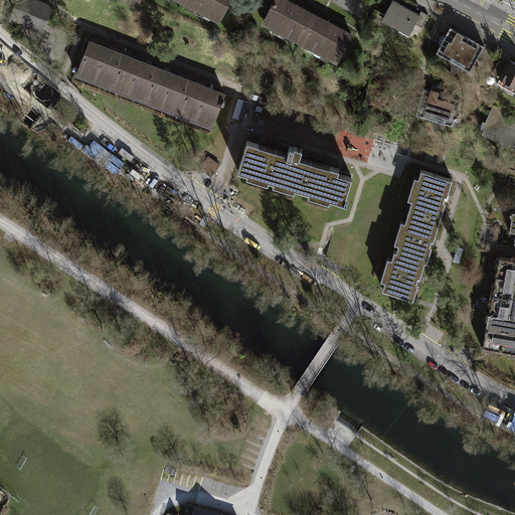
[(52,8),(31,0),(17,0),(10,19),(44,31),(52,8)]
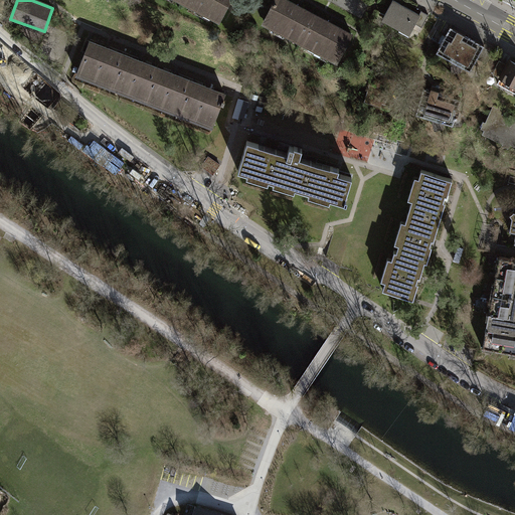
[(228,0),(181,0),(217,19),(224,7),(224,8),(228,0)]
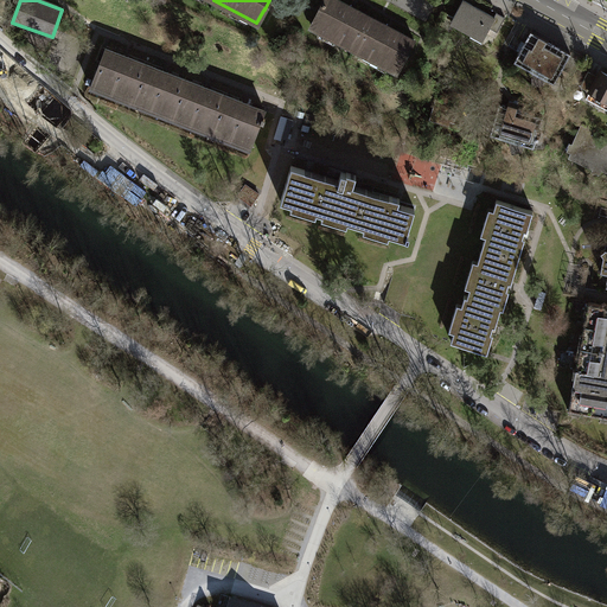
[(312,25),(353,48),(370,17),(338,0),(324,0),(318,12),(319,12),(312,25)]
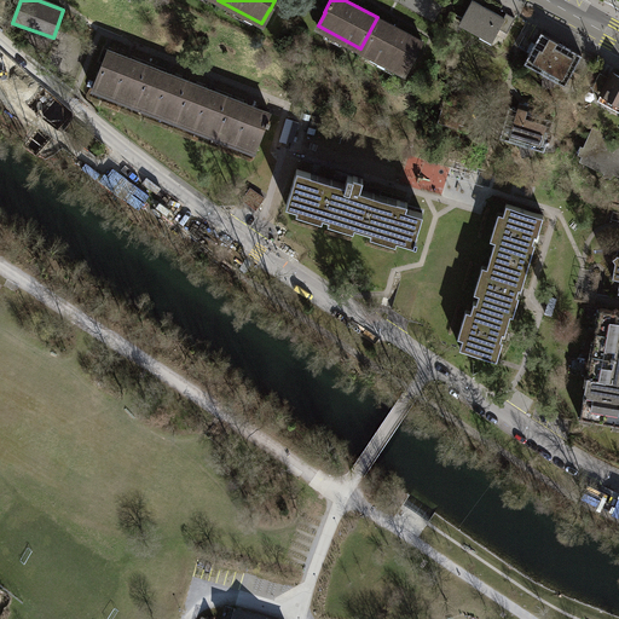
[(490,44),(498,29),(504,16),(472,0),(470,0),(460,22),(481,33),(479,38),(490,44)]
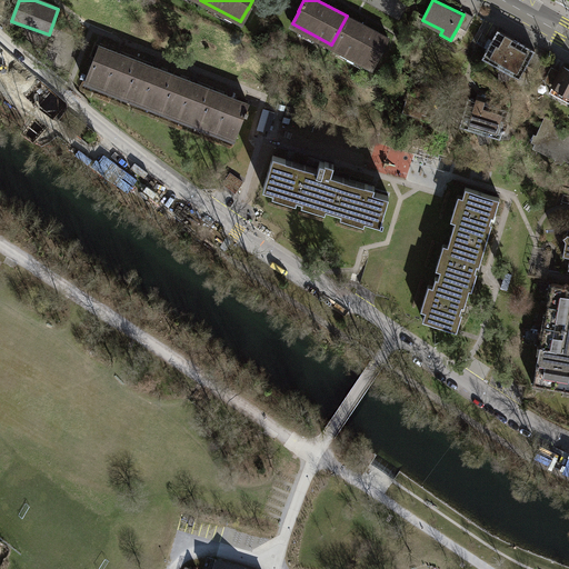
[(466,11),(463,15),(458,27),(466,30),(473,16),(466,11)]
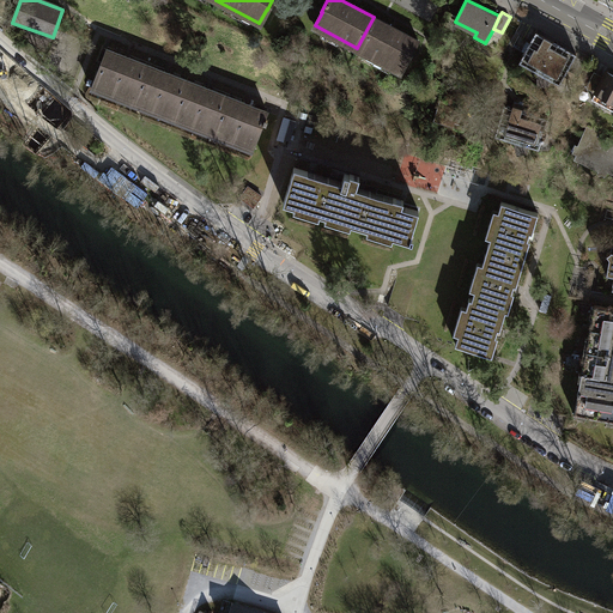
[(417,41),(374,17),(357,48),(399,72),(407,58),(408,58),(417,41)]
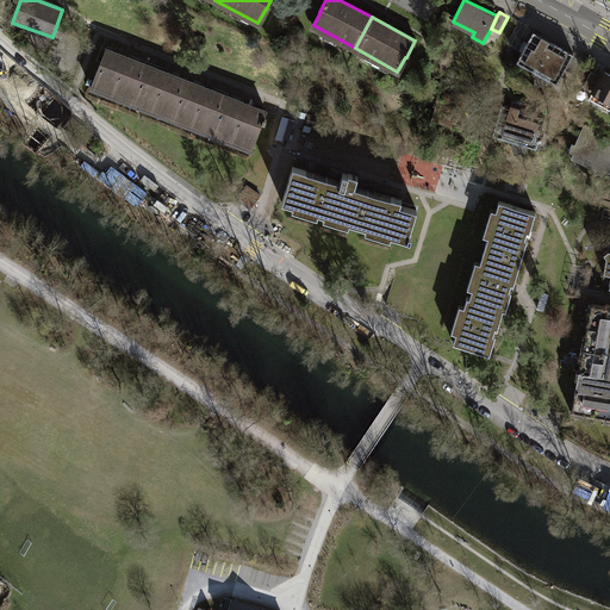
[(533,32),(516,62),(556,83),(573,54),(533,32)]
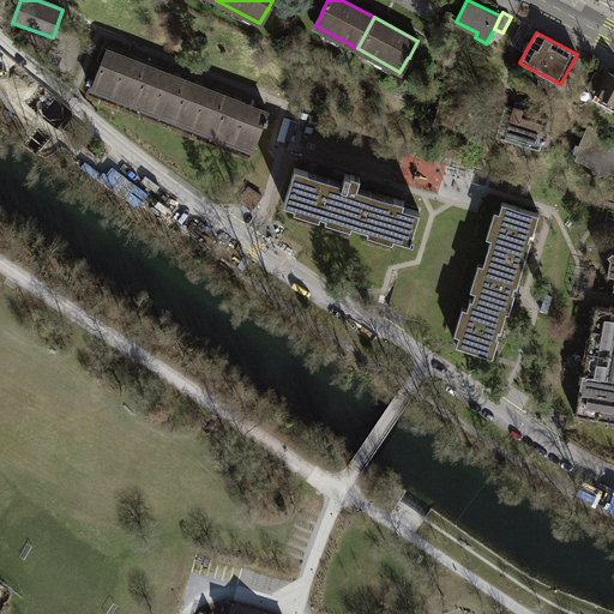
[(91,88),(131,103),(146,64),(107,48),(91,88)]
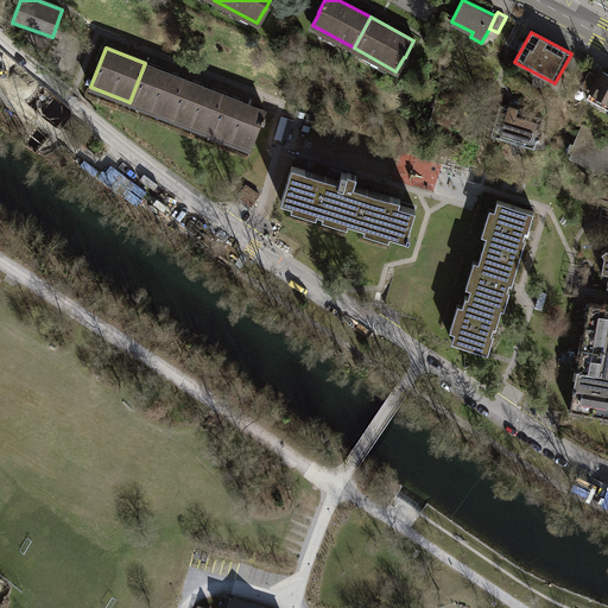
[(185,78),(145,63),(130,102),(170,118),(185,78)]
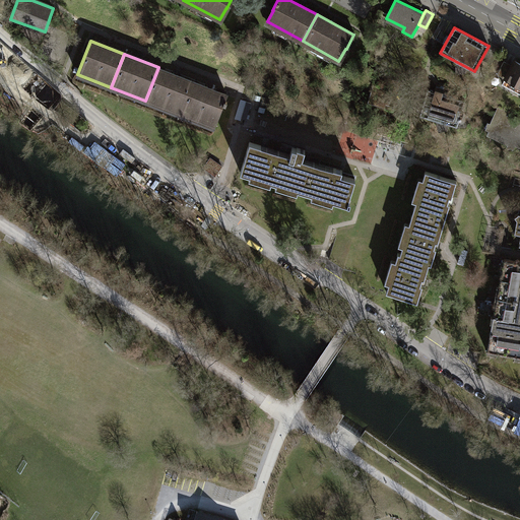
[(504,78),(501,84),(518,93),(519,90),(519,64),(513,61),(510,66),(502,61),(495,74),(504,78)]
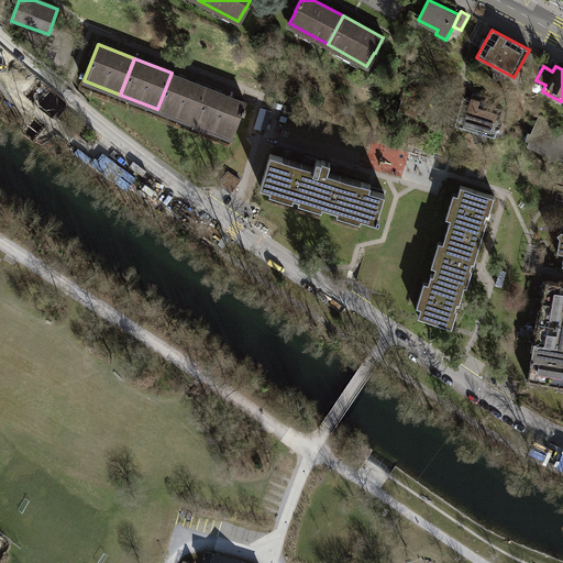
[(157,109),(194,123),(208,87),(172,73),(157,109)]
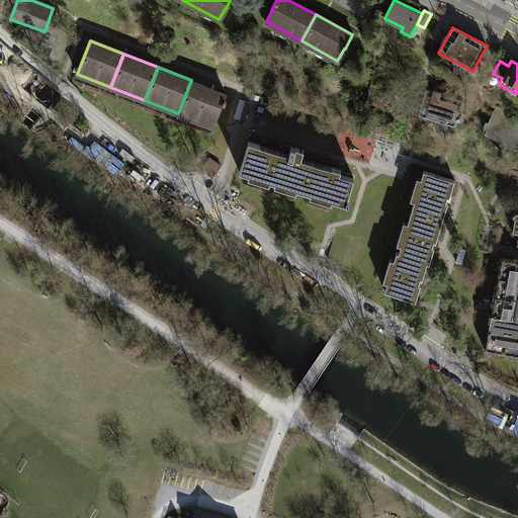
[(225,93),(191,80),(178,113),(211,126),(225,93)]
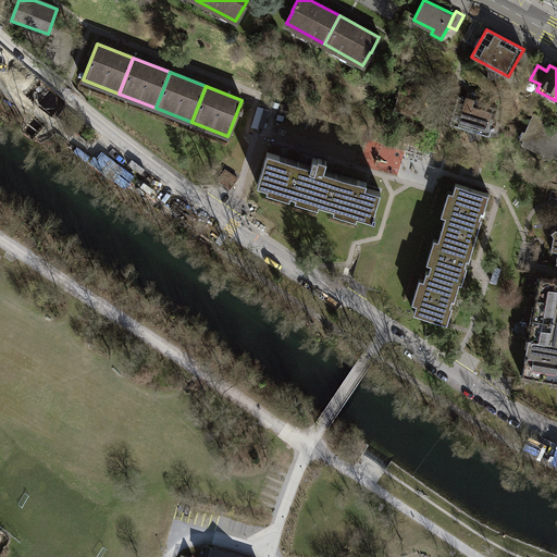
[(457,95),(449,122),(490,134),(492,126),(494,127),(497,119),(493,118),(496,107),(473,100),(474,94),(467,91),(465,97),(457,95)]
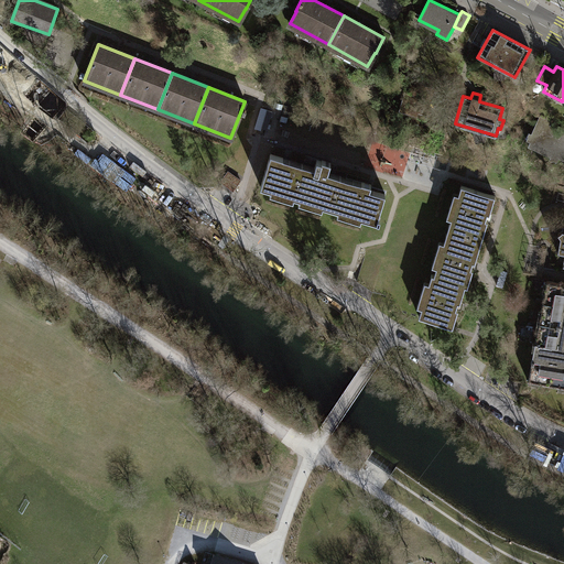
[(563,130),(552,125),(554,119),(540,112),(531,132),(533,133),(528,145),(550,155),(552,153),(563,158),(563,130)]
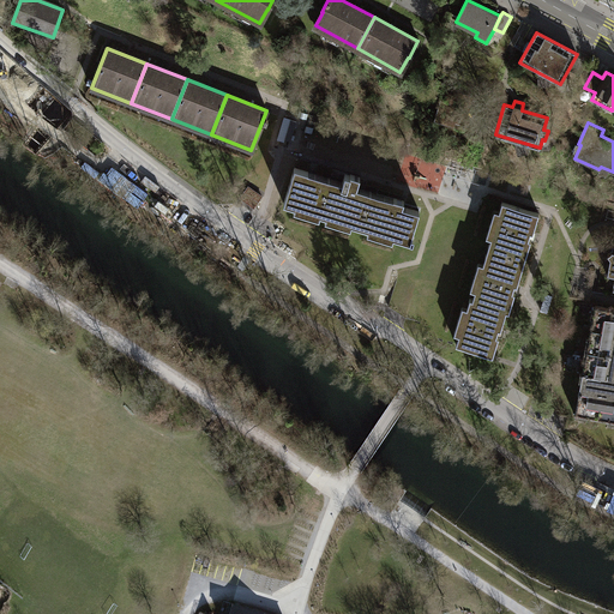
[(342,181),(295,168),(284,205),(296,209),(298,204),(319,210),(318,214),(329,217),(330,214),(349,220),(348,223),(369,230),(371,227),(391,232),(390,236),(411,242),(414,238),(411,236),(419,211),(402,206),(403,200),(365,188),(363,194),(355,192),(360,176),(350,174),(350,176),(344,174),(342,181)]
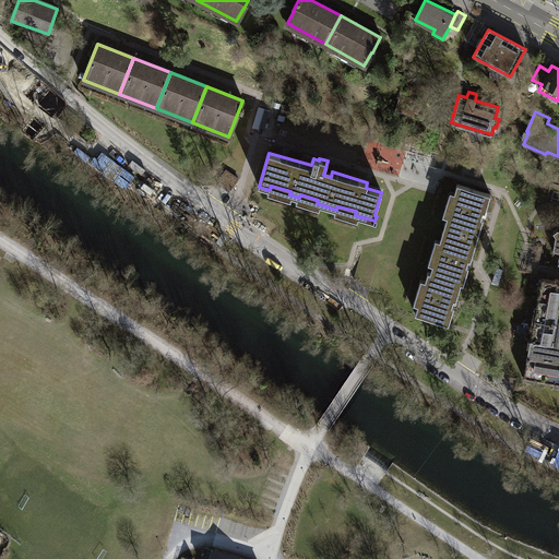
[(448,214),(442,233),(461,237),(463,230),(477,235),(483,217),(480,216),(483,211),(485,212),(490,193),(456,183),(454,194),(455,195),(450,215),(448,214)]
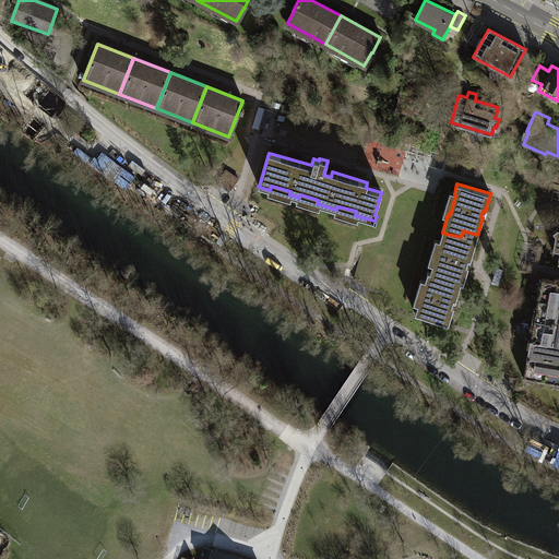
[(432,263),(429,273),(461,283),(463,283),(467,265),(466,265),(468,257),(471,258),(477,235),(463,230),(461,237),(442,233),(439,242),(441,242),(435,264),(432,263)]
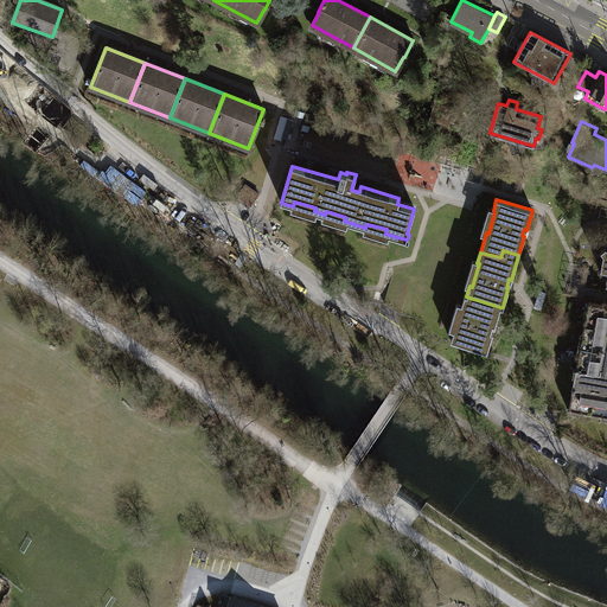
[(494,325),(500,307),(466,296),(464,296),(461,306),(464,307),(457,330),(454,328),(451,340),(486,351),(492,332),(491,331),(492,324),(494,325)]
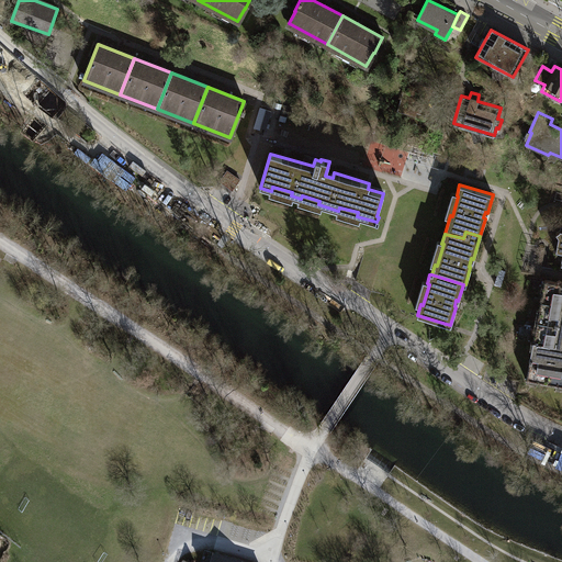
[(544,280),(537,322),(561,325),(561,283),(559,281),(557,282),(544,280)]
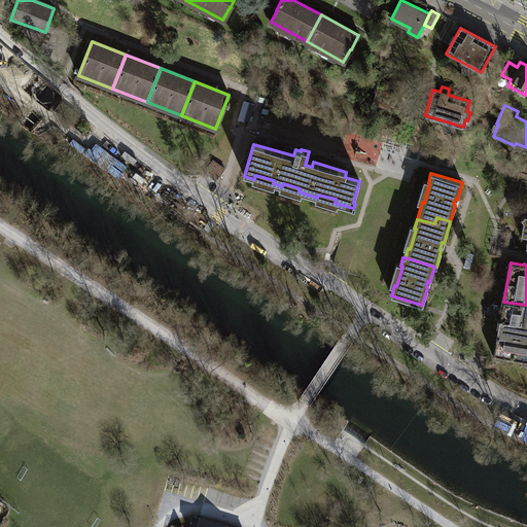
[(526,305),(503,302),(494,355),(526,361),(526,331),(526,332),(526,327),(526,305)]
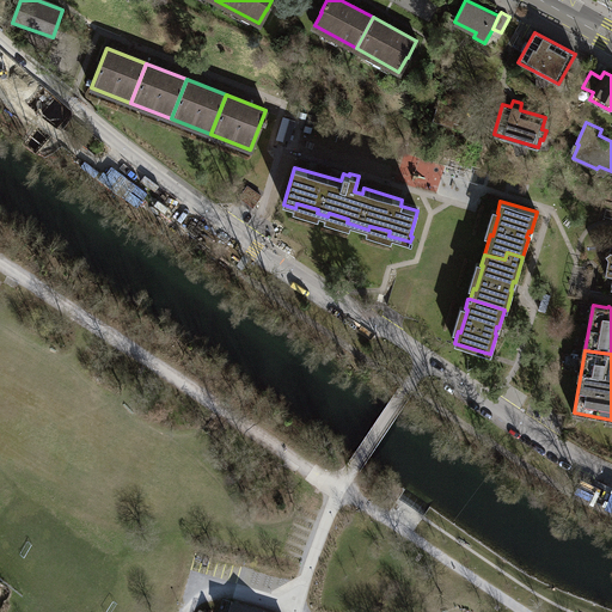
[(267,611),(232,601),(228,611),(267,611)]
